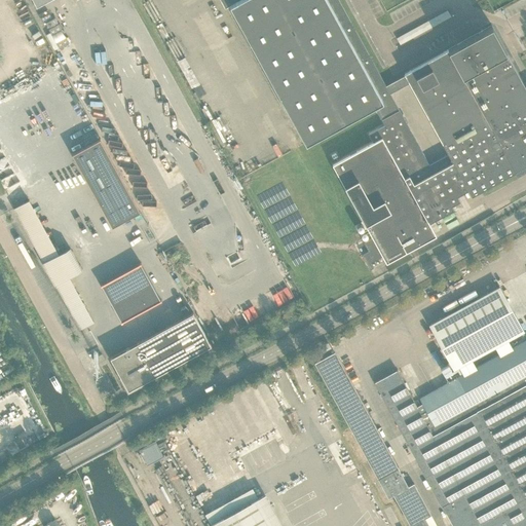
[(31,0),(36,8),(51,0),(31,0)]
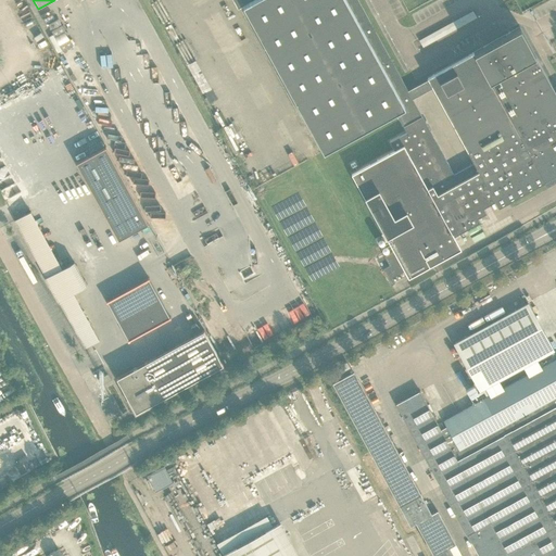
[(235,0),(239,7),(244,4),(275,60),(325,150),(396,111),(404,126),(422,115),(408,90),(378,36),(358,0),(235,0)]
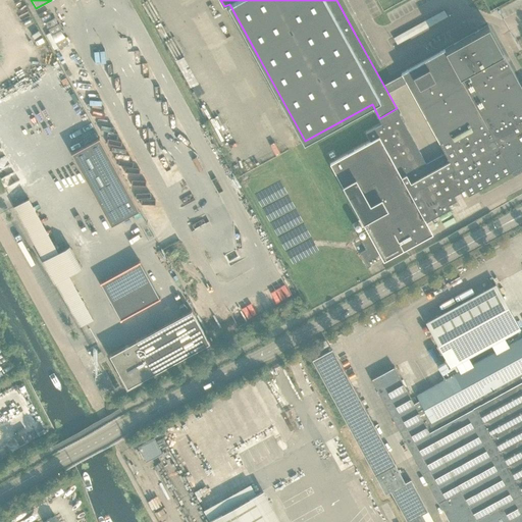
[(45,22),(48,28),(57,22),(54,18),(45,22)]
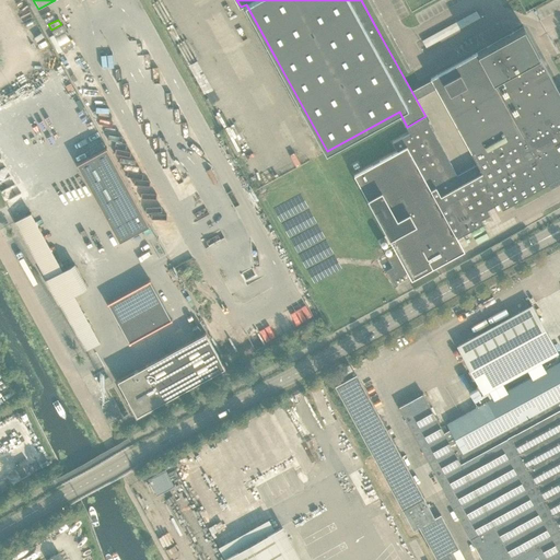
[(51,32),(62,51),(72,46),(61,26),(51,32)]
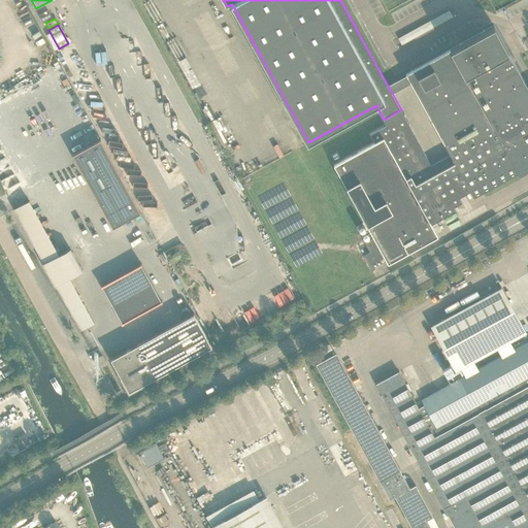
[(375,142),(335,165),(374,238),(366,242),(371,252),(364,255),(372,269),(387,261),(389,263),(438,235),(432,224),(456,211),(455,207),(463,203),(460,199),(471,192),(473,196),(527,166),(527,87),(494,26),(405,74),(406,75),(388,86),(401,109),(384,120),(387,125),(370,133),(375,142)]
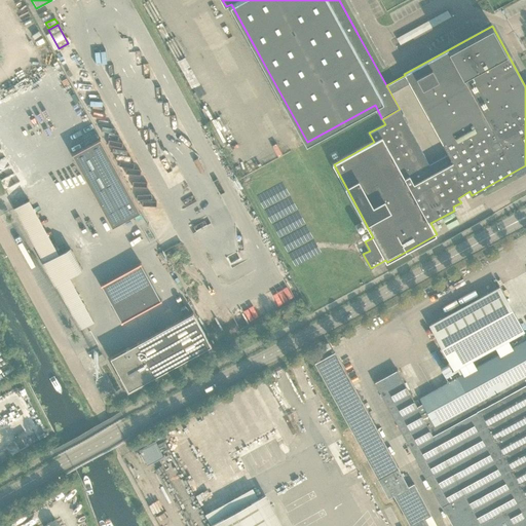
[(403,34),(405,38),(412,35),(409,30),(403,34)]
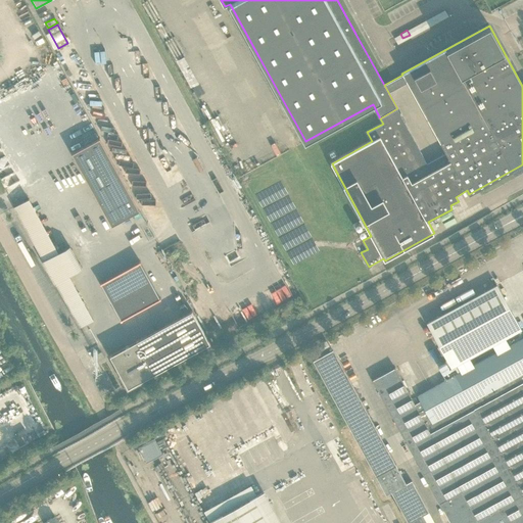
[(112,226),(140,210),(100,138),(73,153),(112,226)]
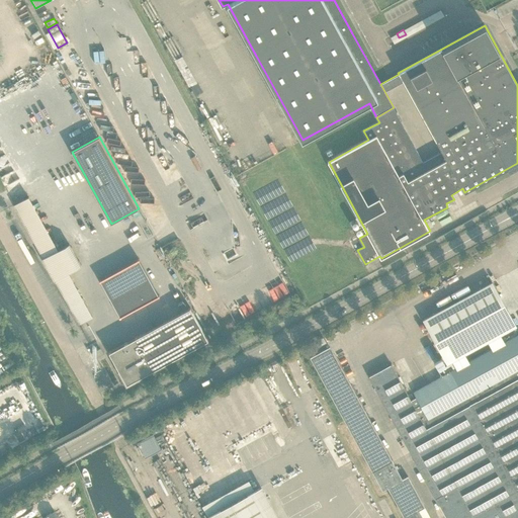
[(160,193),(153,194),(154,202),(147,203),(148,210),(162,208),(160,193)]
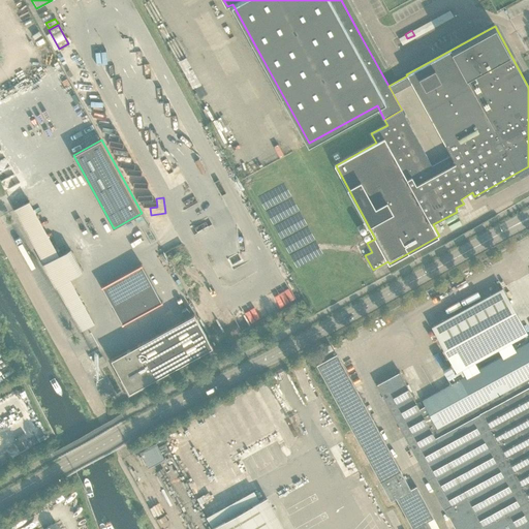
[(42,263),(55,286),(55,285),(56,285),(69,278),(83,271),(70,249),(59,255),(43,263),(42,263)]
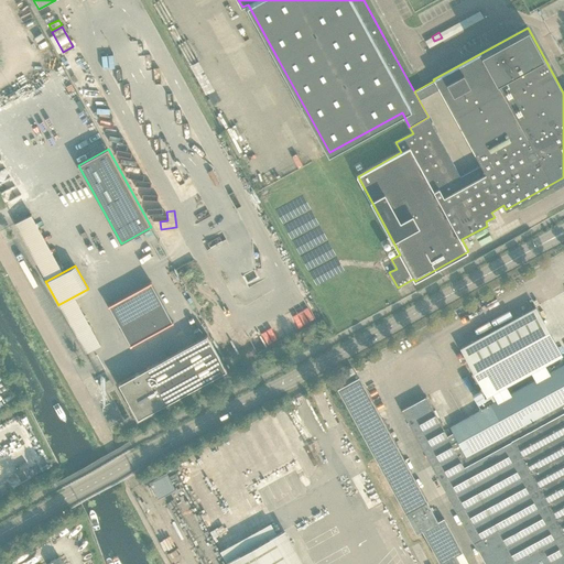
[(151,282),(108,305),(108,306),(109,306),(130,345),(129,345),(130,346),(173,323),(173,321),(172,322),(151,283),(152,283),(151,282)]
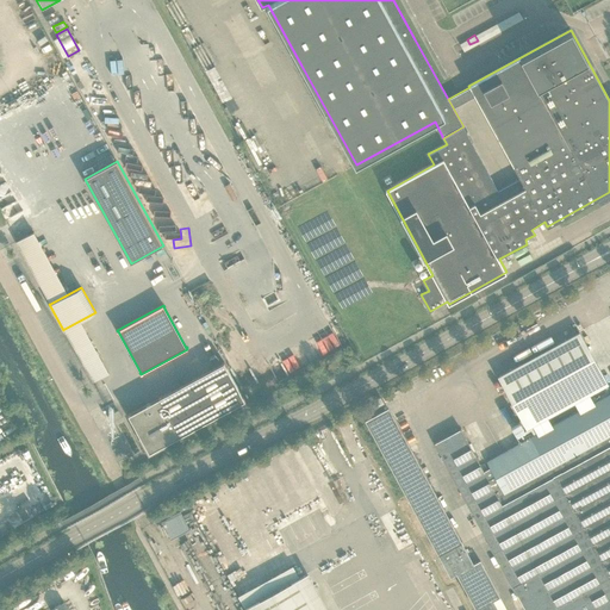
[(497,377),(526,429),(607,385),(578,332),(497,377)]
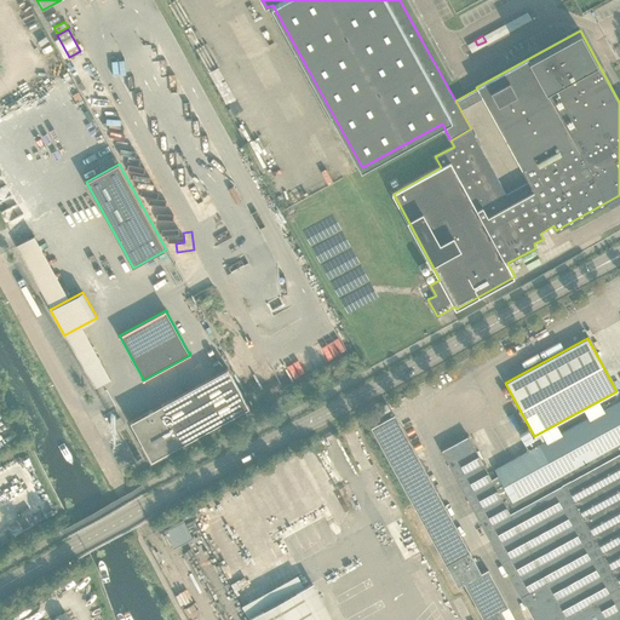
[(242,374),(257,367),(250,355),(236,361),(242,374)]
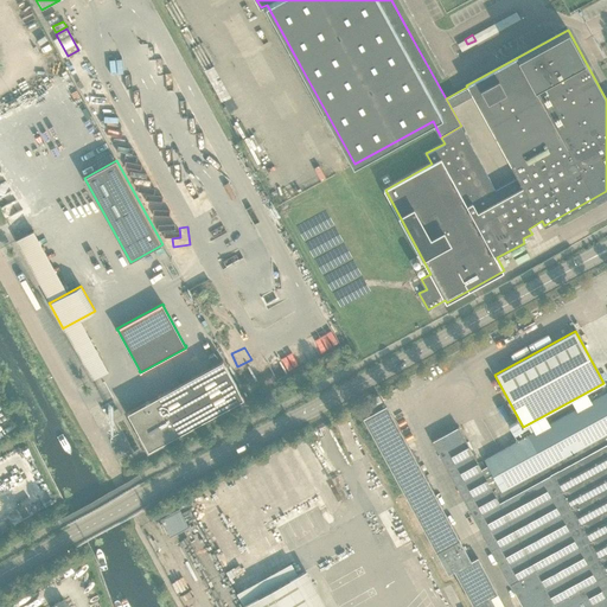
[(126,413),(148,452),(244,400),(241,394),(241,395),(224,365),(225,365),(223,359),(157,396),(159,400),(152,404),(149,401),(129,411),(126,413)]
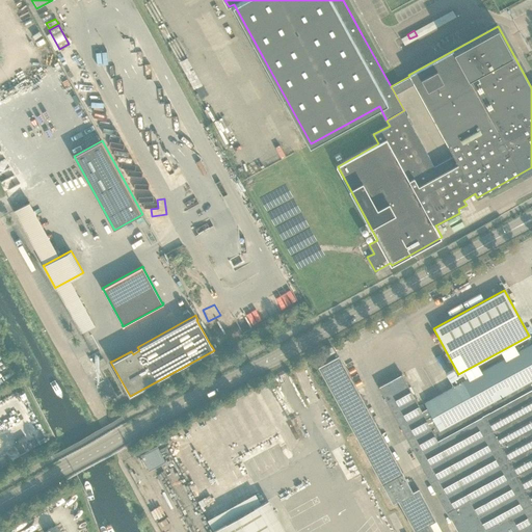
[(229,321),(235,331),(244,327),(238,316),(229,321)]
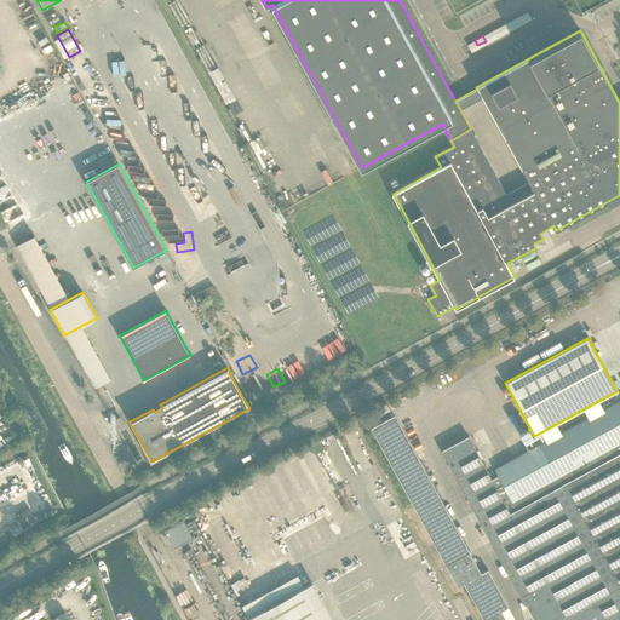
[(487,474),(466,436),(440,451),(532,619),(619,619),(619,591),(561,484),(556,476),(619,440),(619,400),(495,469),(499,476),(492,481),(487,474)]
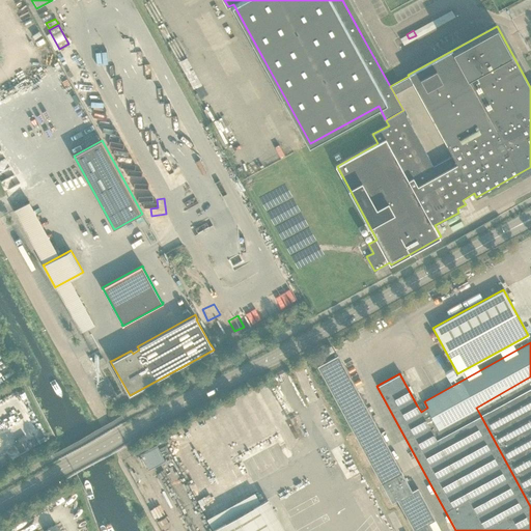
[(411,491),(337,355),(317,365),(392,503),(397,500),(414,530),(432,530),(428,523),(436,520),(418,487),(411,491)]
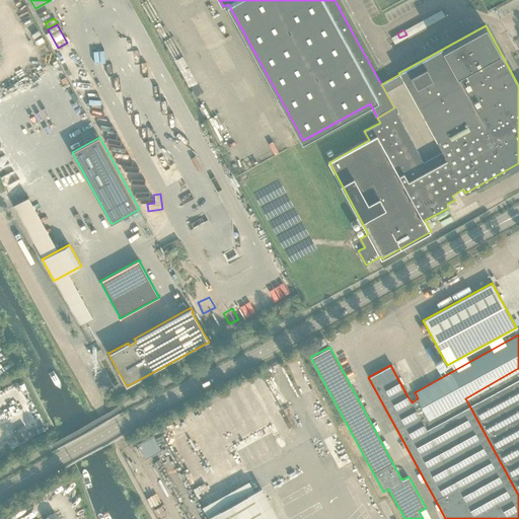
[(91,354),(93,359),(102,355),(99,349),(91,354)]
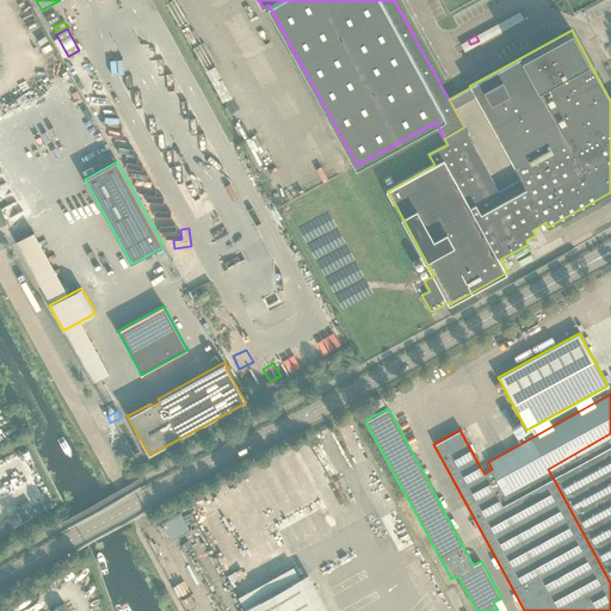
[(610,582),(610,433),(548,469),(553,477),(610,582)]
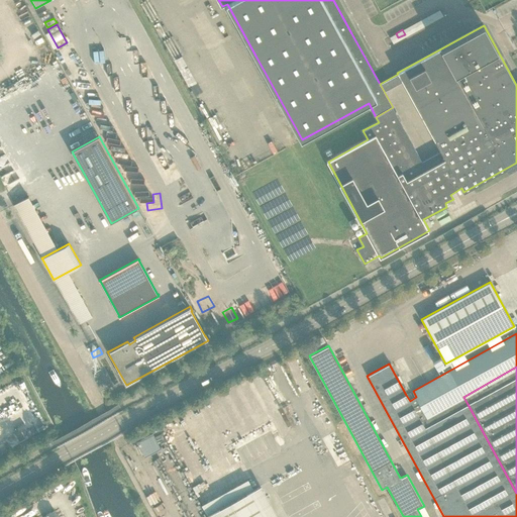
[(10,392),(13,397),(26,389),(22,383),(10,392)]
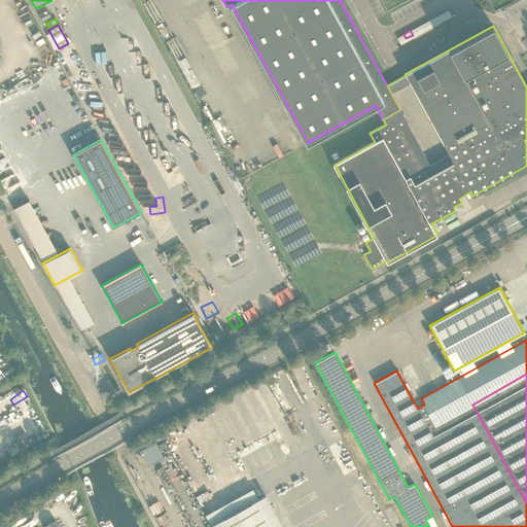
[(21,411),(12,417),(16,422),(25,417),(21,411)]
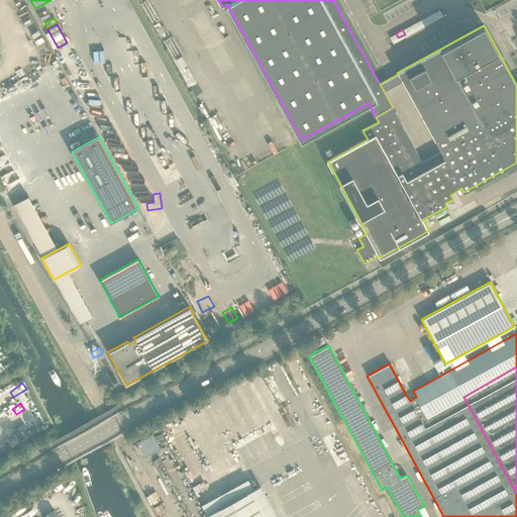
[(337,422),(325,427),(339,461),(351,457),(337,422)]
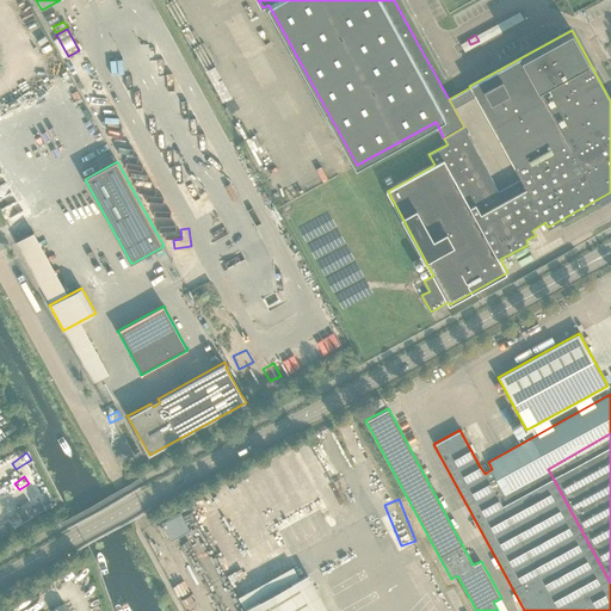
[(316,610),(300,579),(245,609),(246,610),(316,610)]
